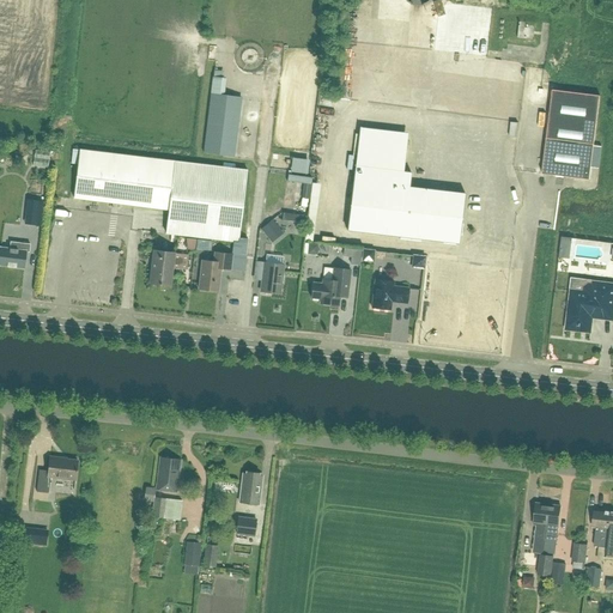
[(600,169),(602,147),(594,146),(600,96),(552,90),(547,139),(542,175),(557,176),(557,177),(564,178),(564,177),(590,180),(592,168),(600,169)]
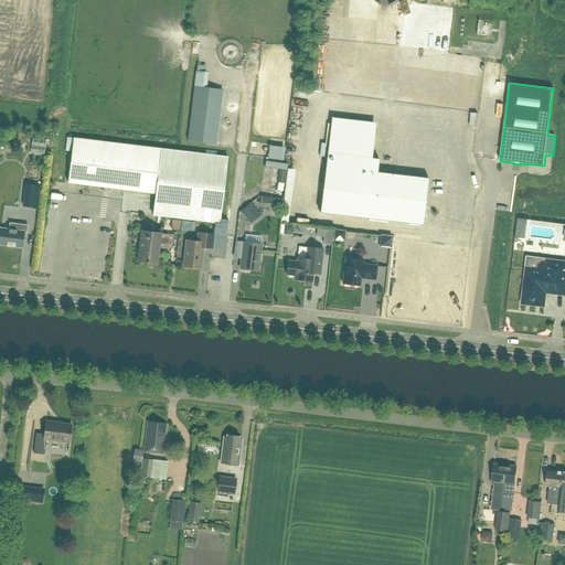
[(194,88),(188,142),(216,146),(223,92),(222,92),(194,88)]
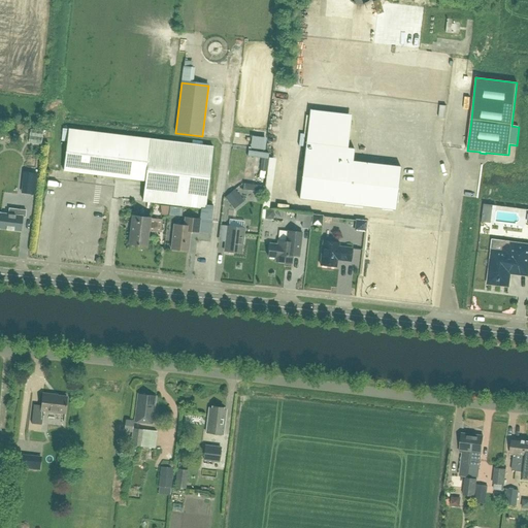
[(395,210),(400,167),(352,161),(354,150),(348,149),(351,122),(308,117),(299,199),(395,210)]
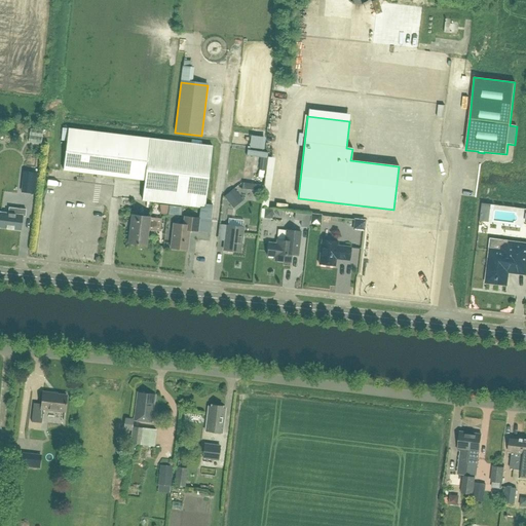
[(204,209),(212,146),(165,141),(69,128),(64,171),(145,181),(143,201),(204,209)]
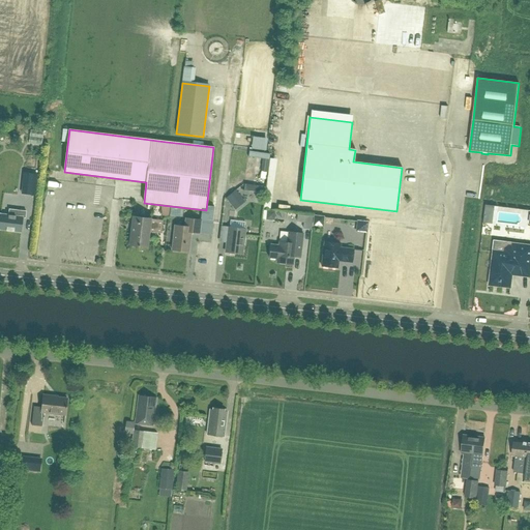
[(264,155),(258,155),(258,147),(244,147),(243,169),(254,169),(254,165),(264,166),(264,155)]
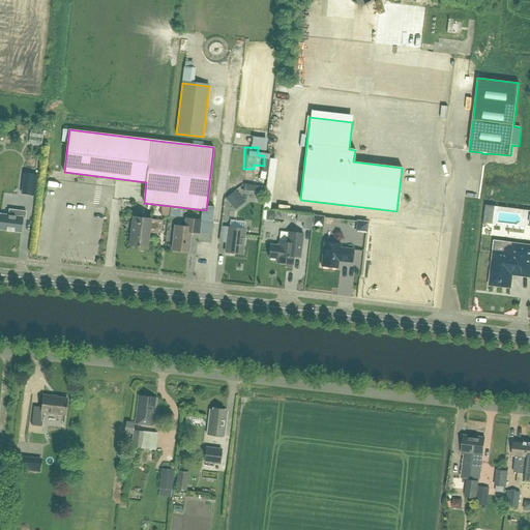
[(273,206),(278,155),(271,155),(269,178),(255,177),(255,182),(268,183),(266,205),(273,206)]
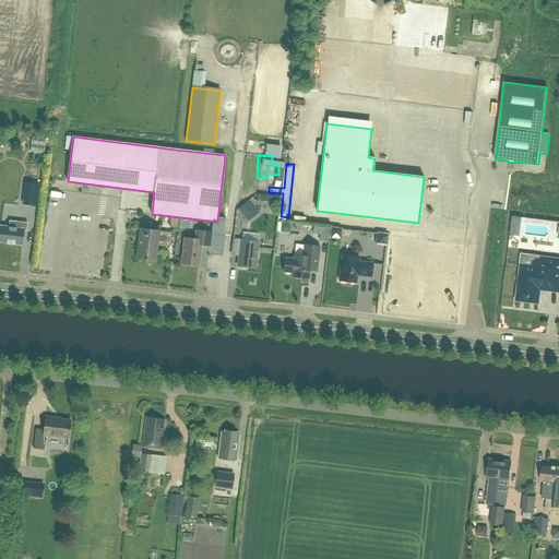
[(26,197),(25,204),(36,206),(37,198),(26,197)]
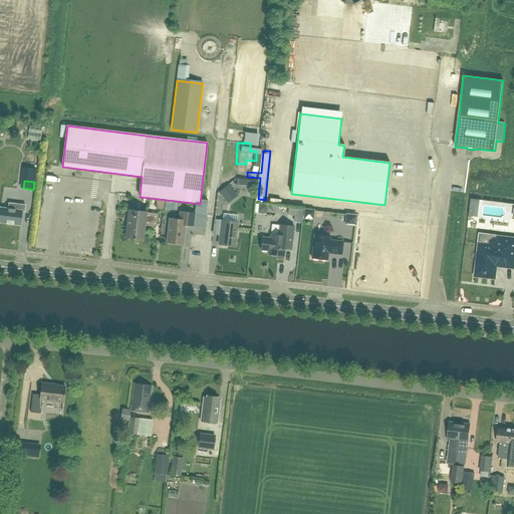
[(484,215),(509,218),(510,206),(485,203),(484,215)]
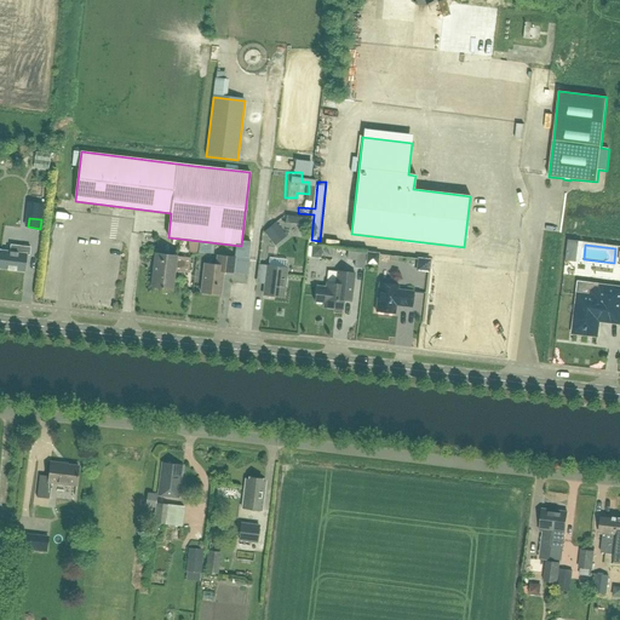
[(29,256),(30,248),(17,246),(16,253),(0,252),(0,268),(24,271),(27,254),(29,256)]
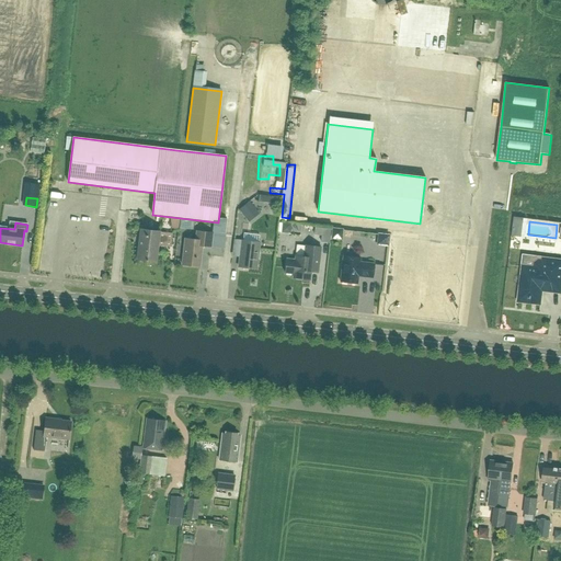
[(336,240),(343,235),(344,229),(332,228),(331,239),(336,240)]
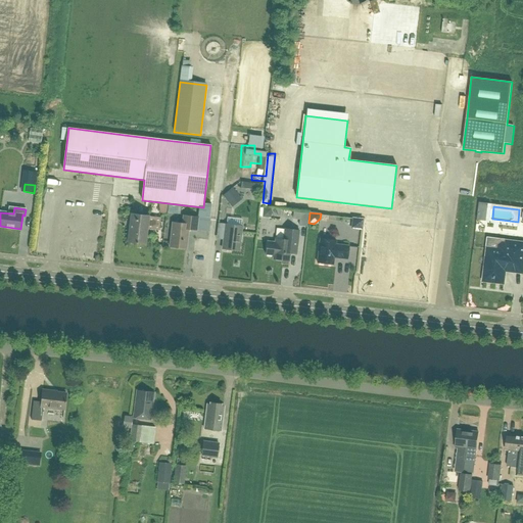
[(145,244),(149,217),(131,215),(128,242),(145,244)]
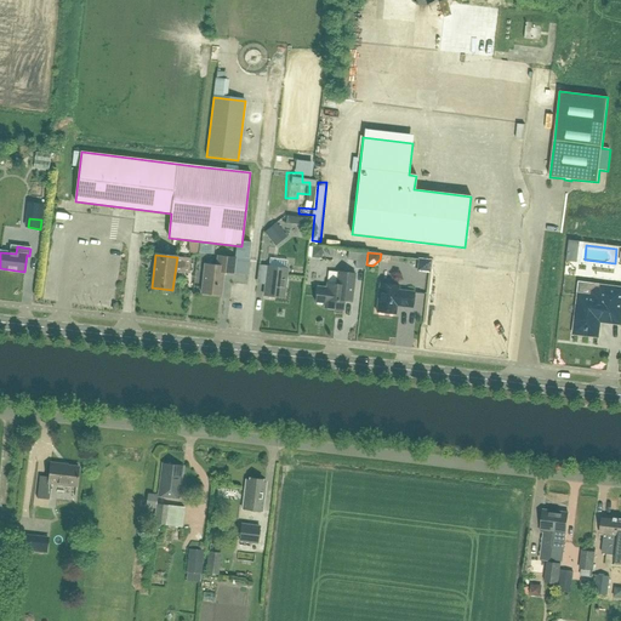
[(233,274),(235,258),(218,256),(217,266),(205,265),(201,294),(221,296),(223,273),(233,274)]
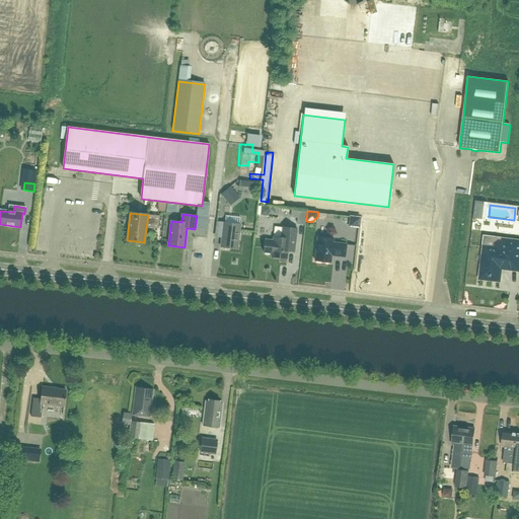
[(361,217),(350,216),(348,227),(359,228),(361,217)]
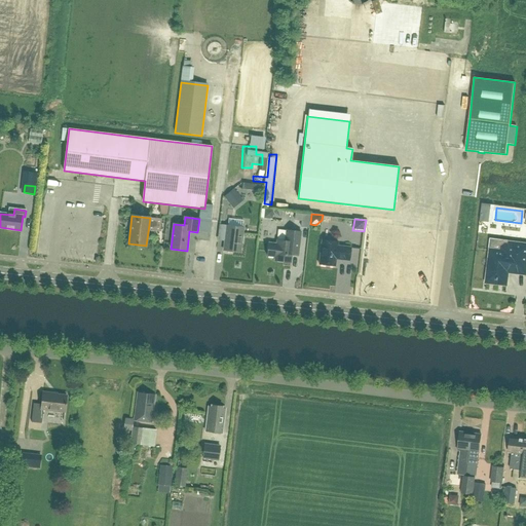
[(240,252),(243,228),(227,226),(224,251),(240,252)]
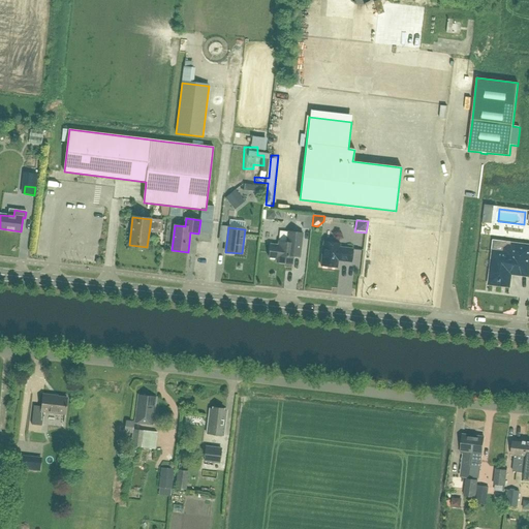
[(292,265),(293,257),(300,258),(301,251),(303,234),(288,231),(280,230),(279,242),(278,245),(271,244),(269,257),(277,258),(276,262),(292,265)]
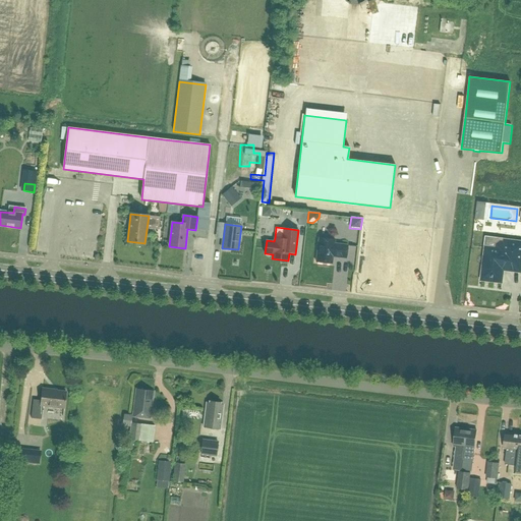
[(346,258),(348,245),(335,243),(335,240),(319,238),(315,262),(332,264),(333,256),(346,258)]
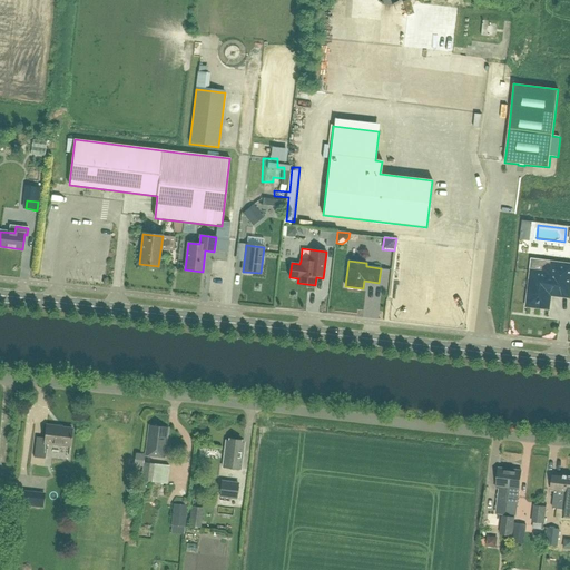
[(548,295),(552,293),(553,296),(569,297),(569,264),(532,261),(527,306),(549,310),(550,300),(548,295)]
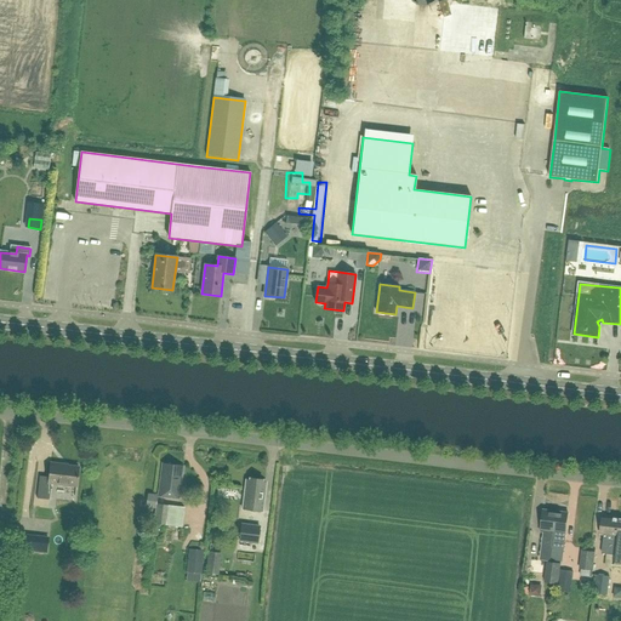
[(90,301),(114,305),(115,297),(91,294),(90,301)]
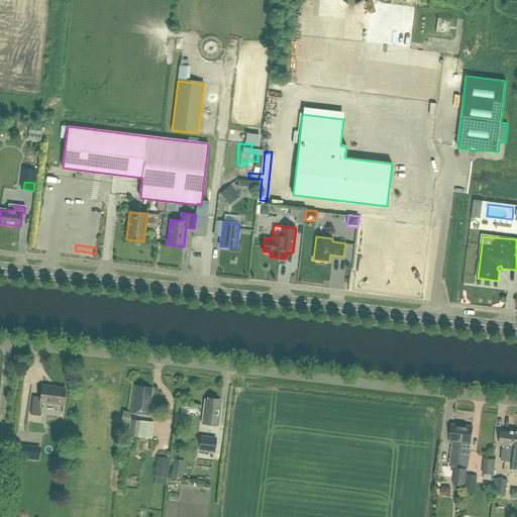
[(64,405),(66,389),(52,388),(52,387),(42,386),(41,398),(33,397),(31,415),(41,416),(42,403),(64,405)]
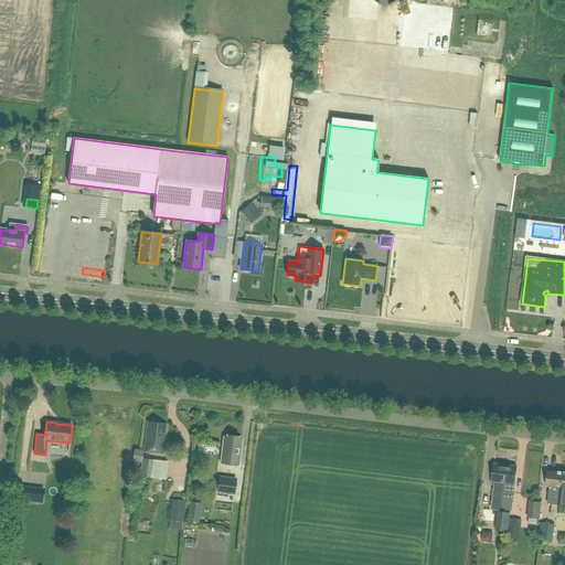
[(163,455),(167,425),(148,422),(144,451),(163,455)]
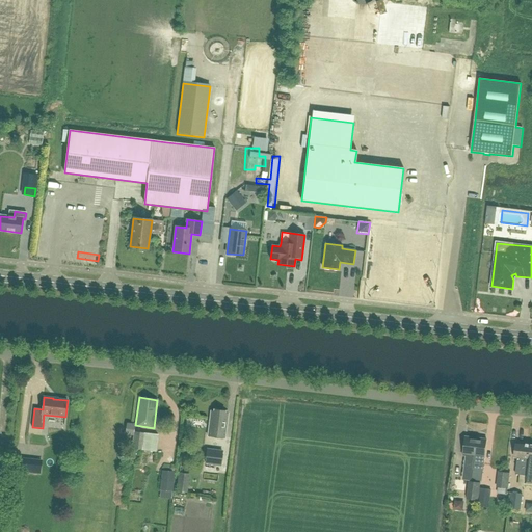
[(224,413),(224,410),(214,409),(214,411),(211,411),(208,435),(224,437),(228,414),(224,413)]
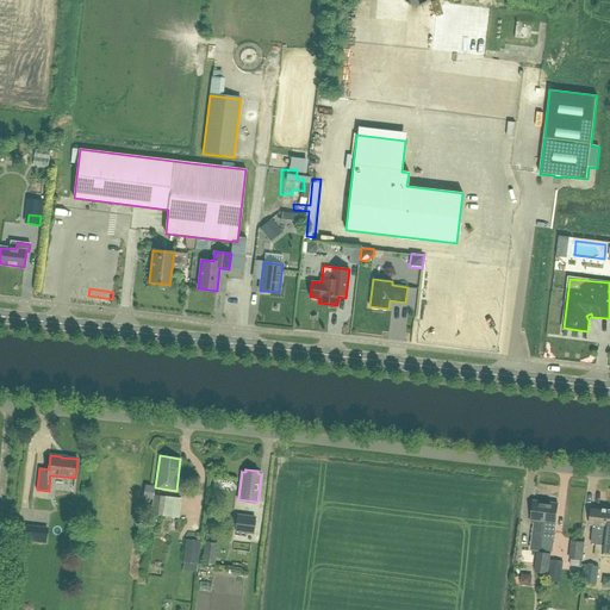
[(179,518),(181,498),(154,495),(151,515),(170,517),(179,518)]
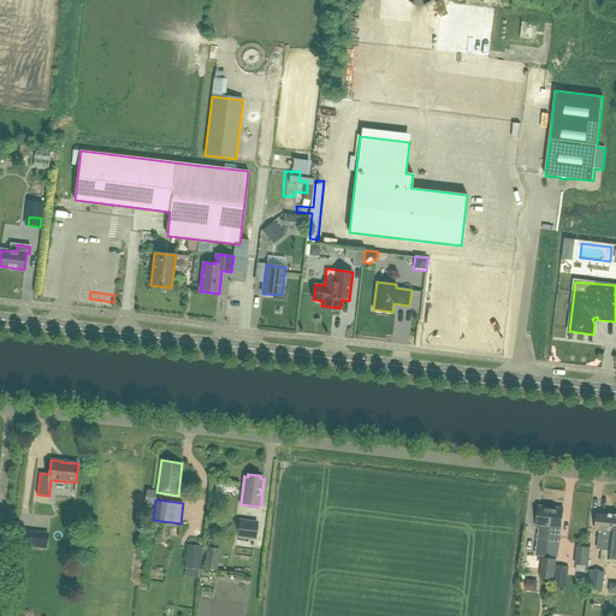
[(550,534),(554,508),(539,505),(537,527),(539,528),(537,554),(557,556),(558,552),(549,551),(550,545),(551,534),(550,534)]
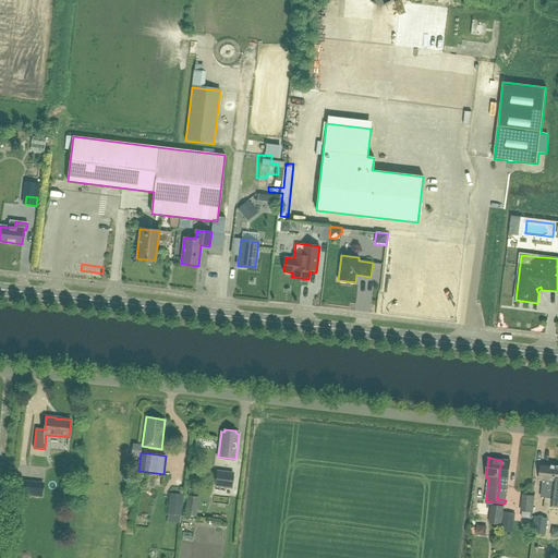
[(506,500),(505,504),(506,504),(511,461),(501,460),(498,484),(499,484),(498,494),(497,499),(506,500)]
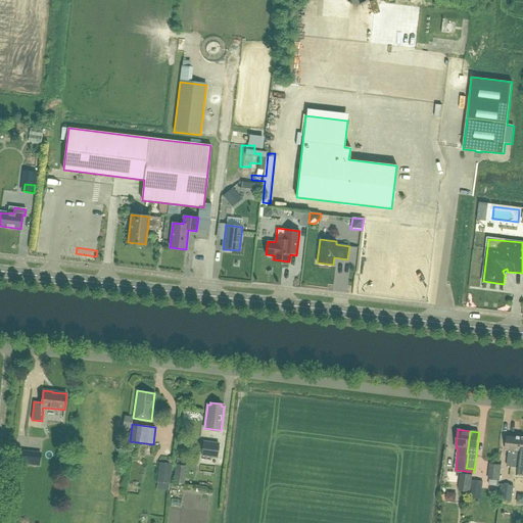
[(518,468),(521,437),(508,435),(506,449),(509,450),(507,466),(518,468)]
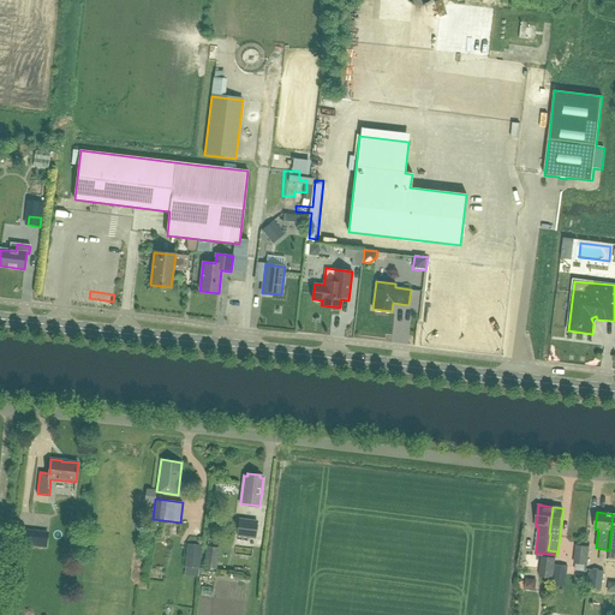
[(256,539),(257,521),(238,519),(236,537),(256,539)]
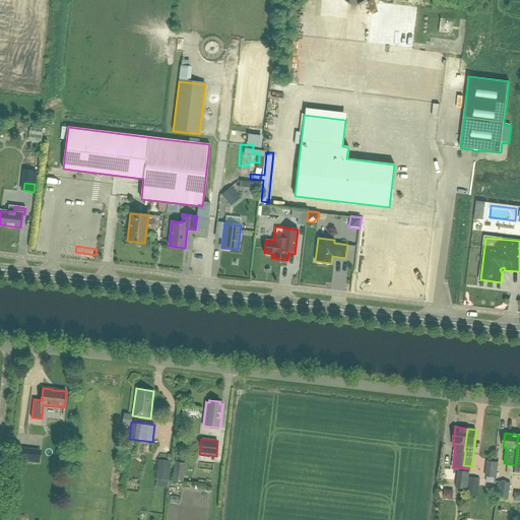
[(169,480),(171,461),(158,460),(156,479),(169,480)]
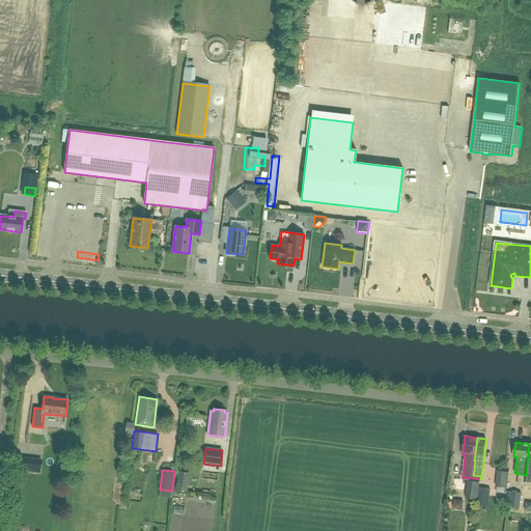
[(507,488),(509,472),(497,471),(496,486),(507,488)]
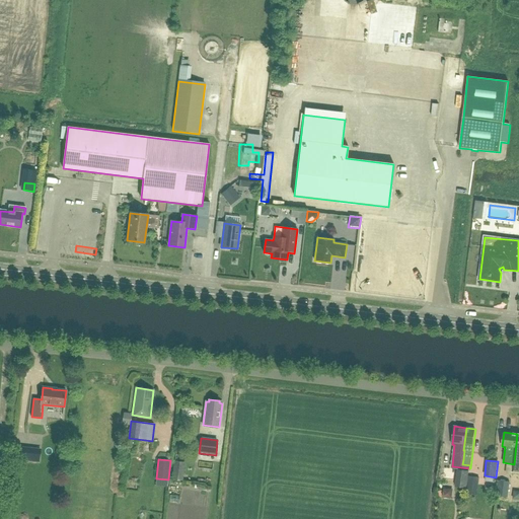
[(182,479),(186,462),(174,461),(172,478),(182,479)]
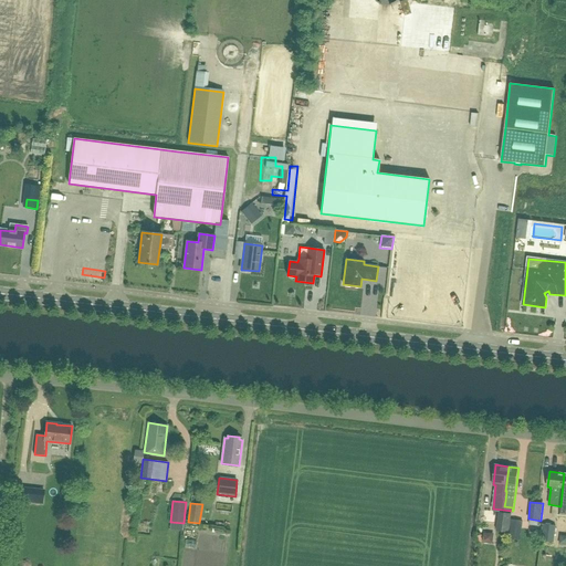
[(510,533),(512,513),(499,512),(496,531),(510,533)]
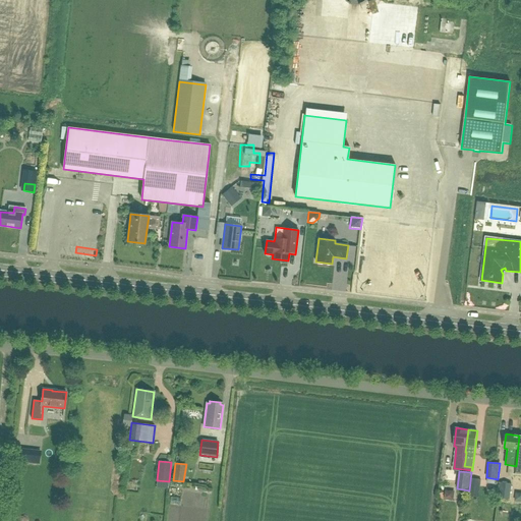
[(510,500),(512,483),(501,482),(499,498),(510,500)]
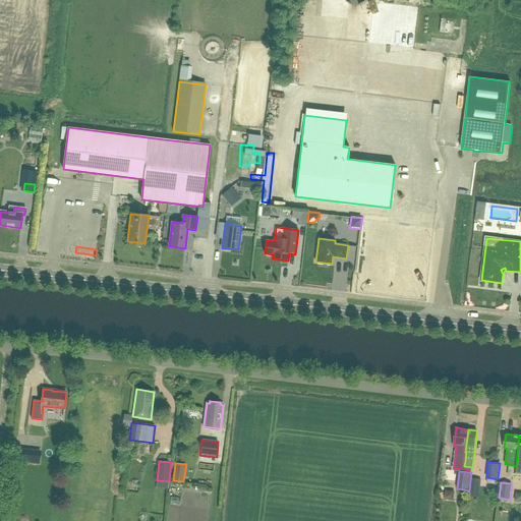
[(479,498),(481,487),(471,486),(469,497),(479,498)]
